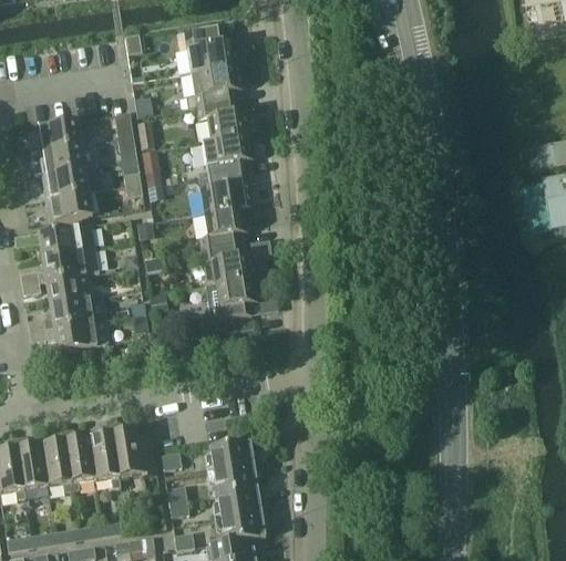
[(186,32),(173,34),(176,50),(181,74),(193,73),(193,72),(240,64),(236,41),(227,42),(225,27),(186,32)]
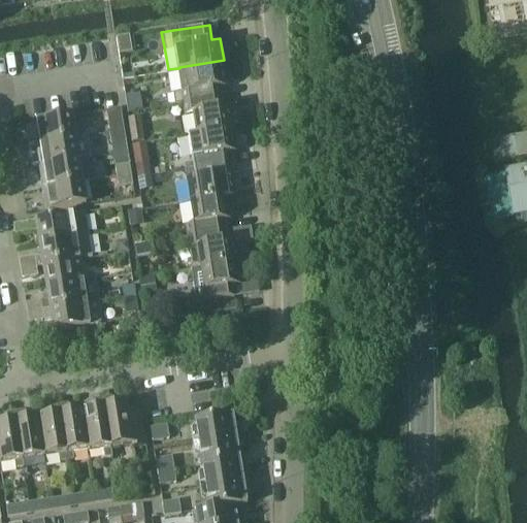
[(183,89),(174,90),(176,101),(185,100),(221,94),(219,85),(227,83),(224,60),(179,67),(179,68),(183,89)]
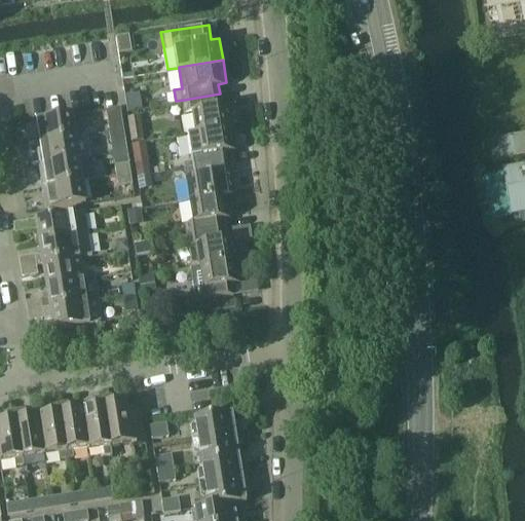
[(144,106),(141,89),(127,91),(129,108),(144,106)]
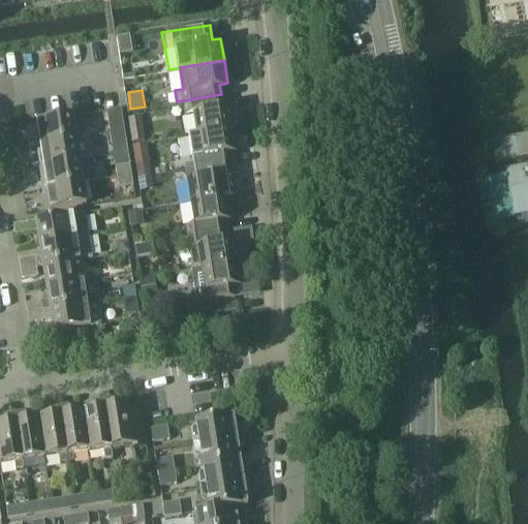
[(221,94),(185,100),(186,112),(194,110),(198,131),(235,126),(230,103),(222,104),(221,94)]
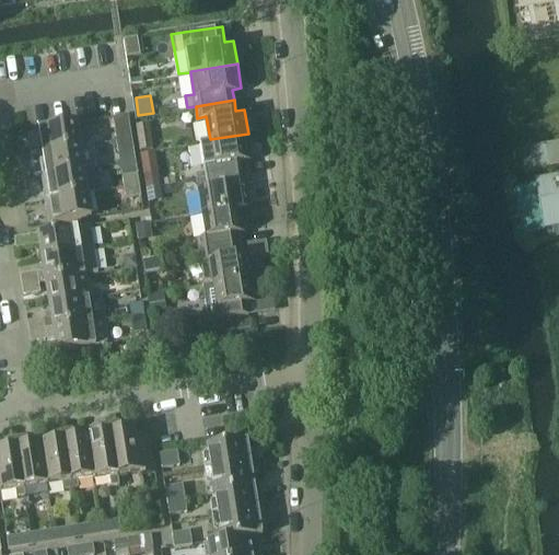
[(129,111),(114,113),(118,137),(134,135),(129,111)]
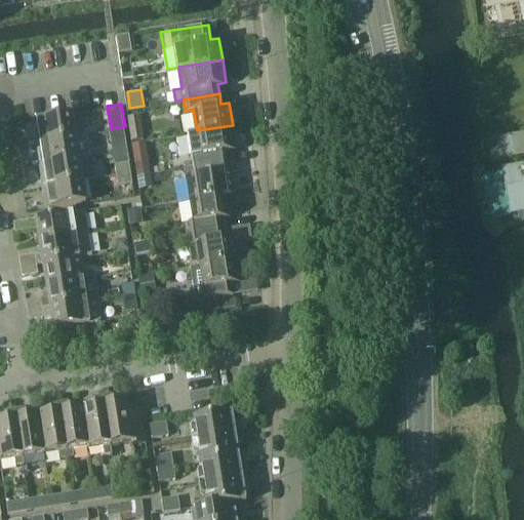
[(73,111),(34,117),(37,140),(76,133),(73,112),(73,111)]
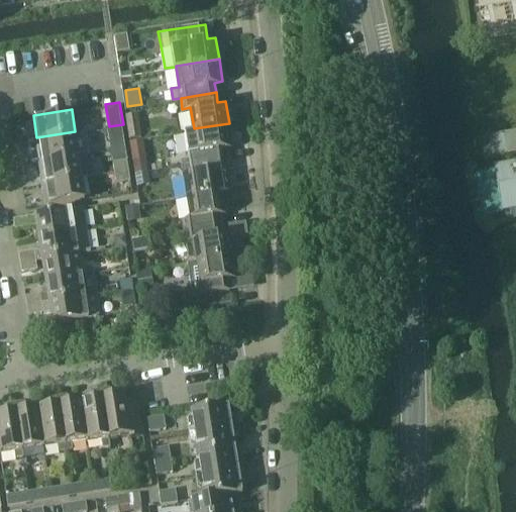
[(137,111),(127,112),(129,126),(131,137),(141,135),(137,111)]
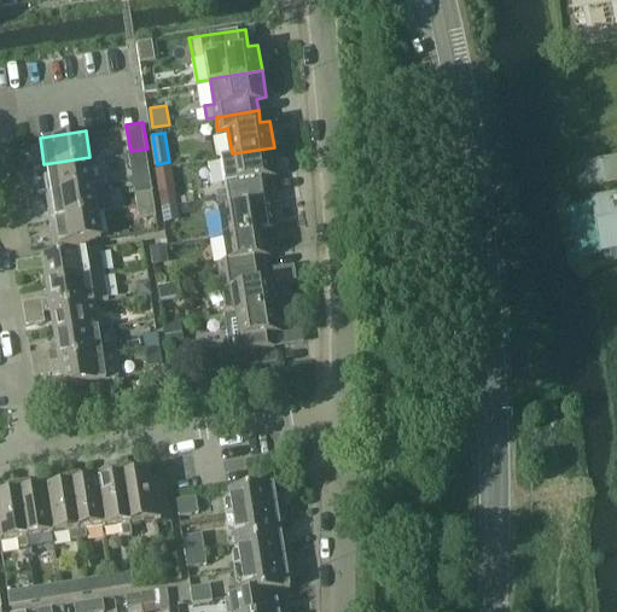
[(232,155),(221,156),(226,180),(228,193),(279,185),(278,174),(274,147),(232,153),(232,155)]
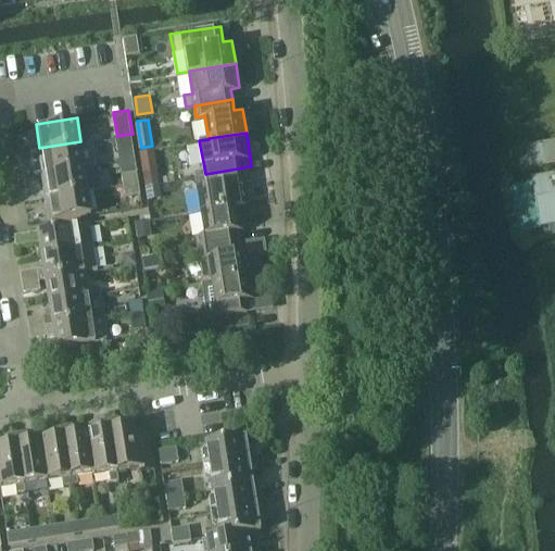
[(134,145),(133,134),(117,136),(118,147),(134,145)]
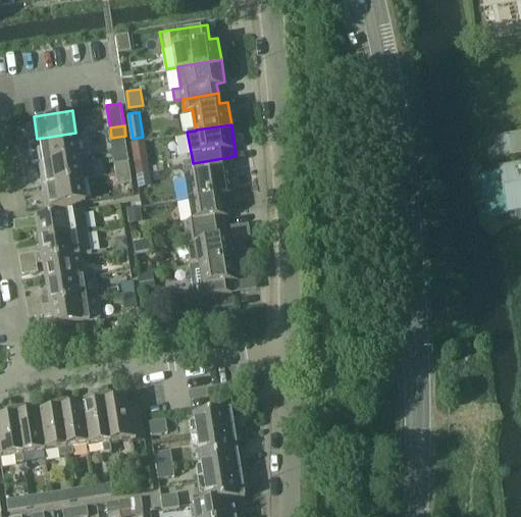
[(520,130),(490,136),(493,156),(520,151),(520,130)]
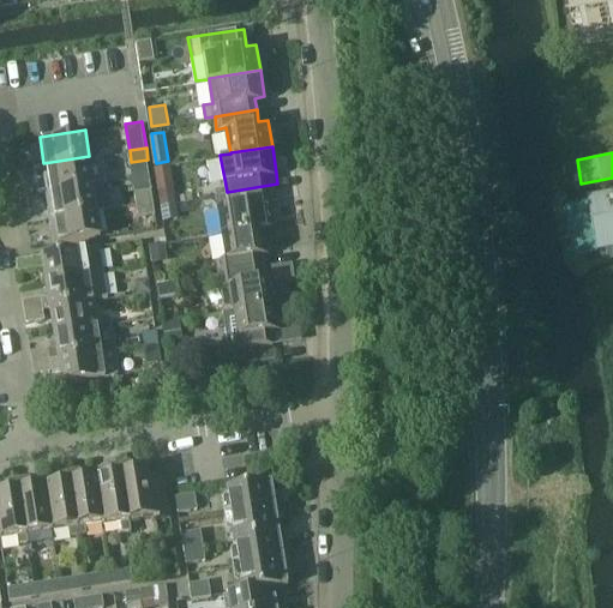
[(94,182),(108,180),(108,179),(103,154),(89,156),(43,163),(48,188),(92,181),(94,182)]
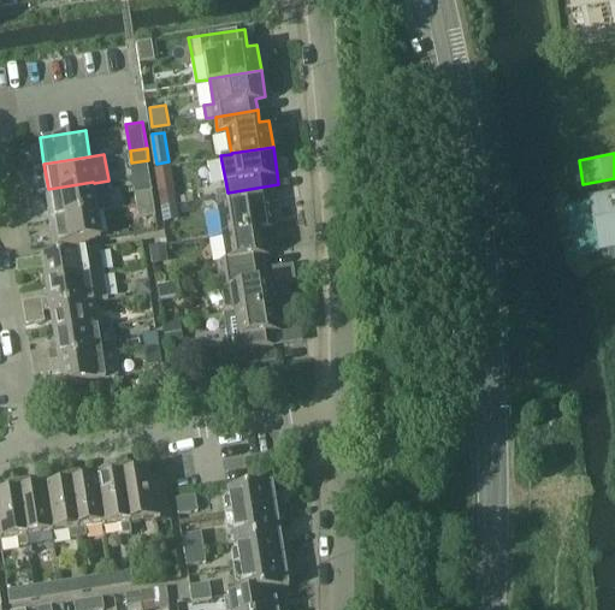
[(52,215),(98,208),(94,183),(93,182),(48,189),(52,215)]
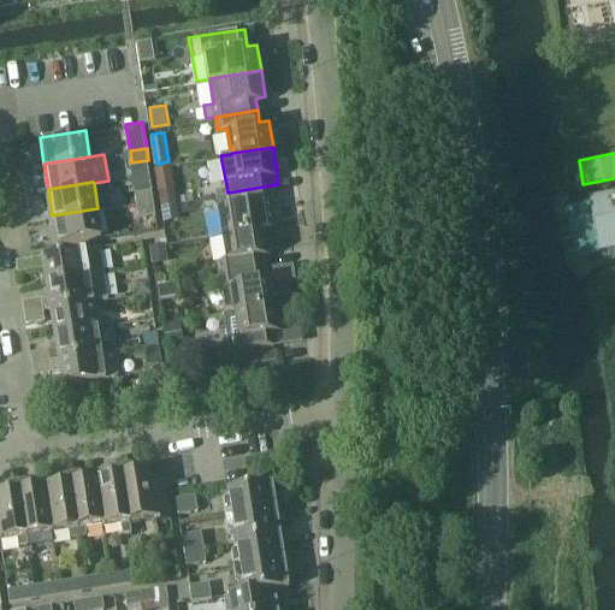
[(228,193),(218,194),(219,206),(224,232),(266,225),(266,226),(276,225),(273,209),(282,208),(278,184),(228,193)]
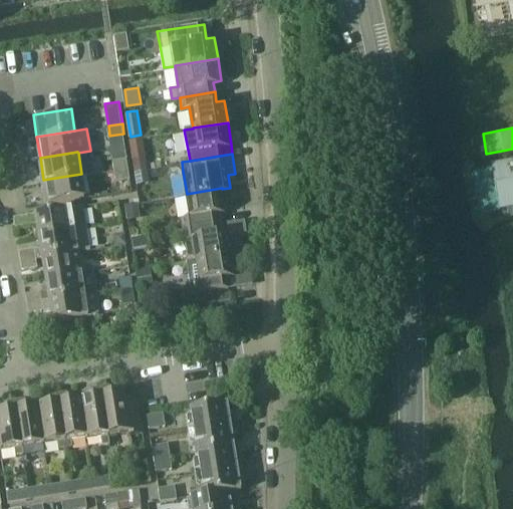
[(113,159),(106,160),(108,170),(115,169),(129,167),(127,156),(113,158),(113,159)]
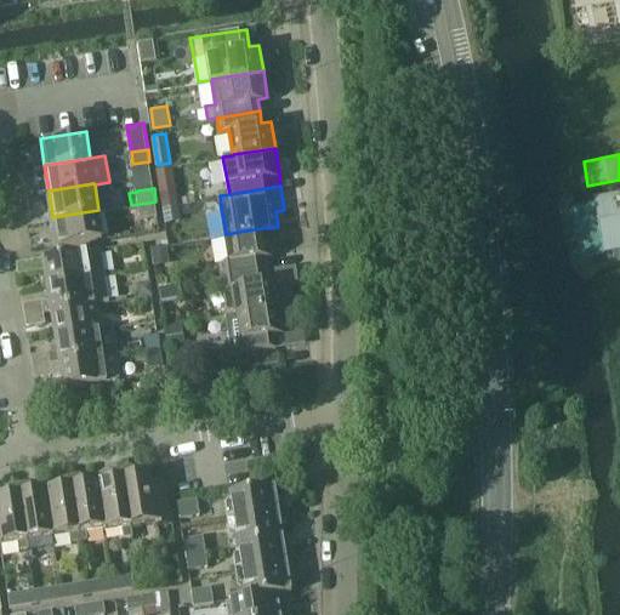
[(176,188),(161,191),(164,205),(178,203),(176,188)]
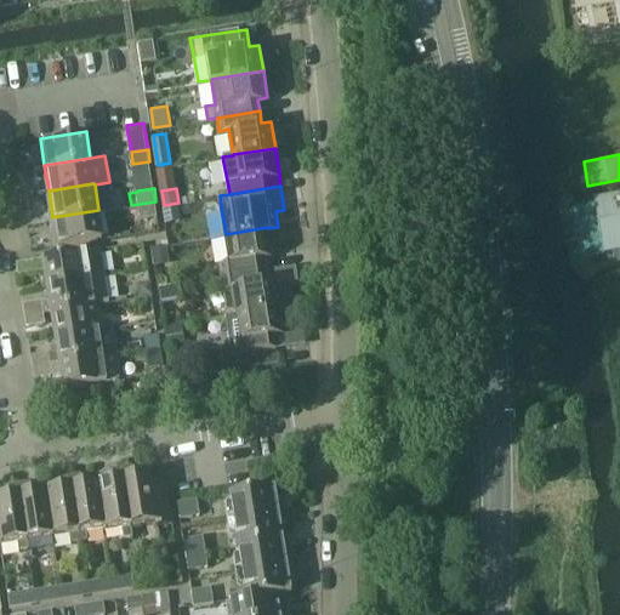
[(619,191),(596,195),(596,197),(606,251),(619,248),(619,191)]
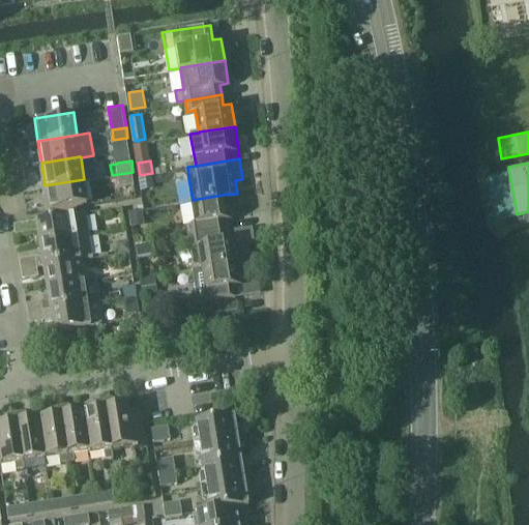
[(133,172),(119,174),(120,184),(135,182),(133,172)]
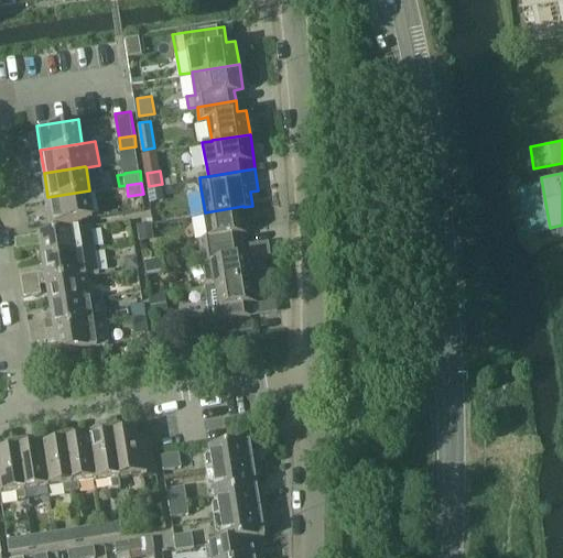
[(162,184),(149,186),(150,195),(151,199),(164,197),(162,184)]
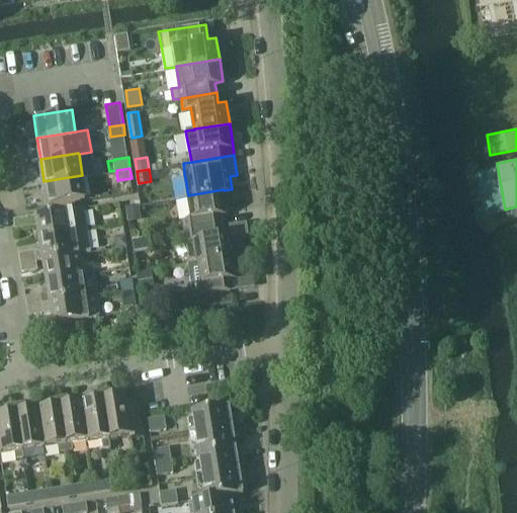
[(82,175),(44,181),(48,202),(85,196),(85,193),(91,192),(88,175),(82,176),(82,175)]
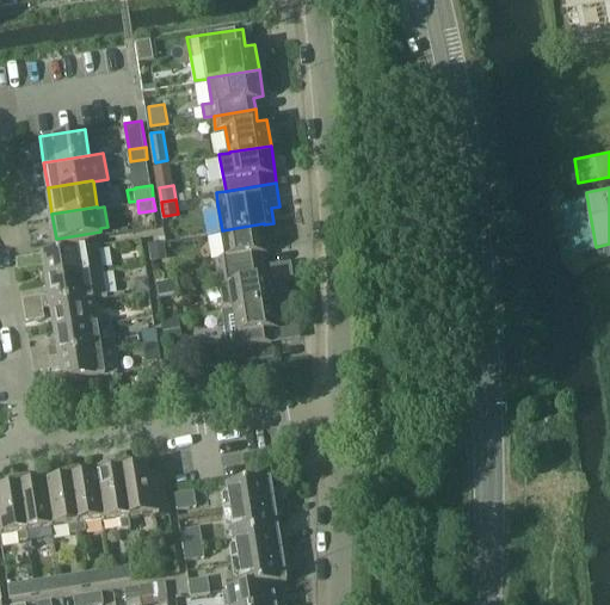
[(226,255),(216,257),(219,270),(260,263),(259,252),(267,249),(264,224),(264,223),(222,230),(226,255)]
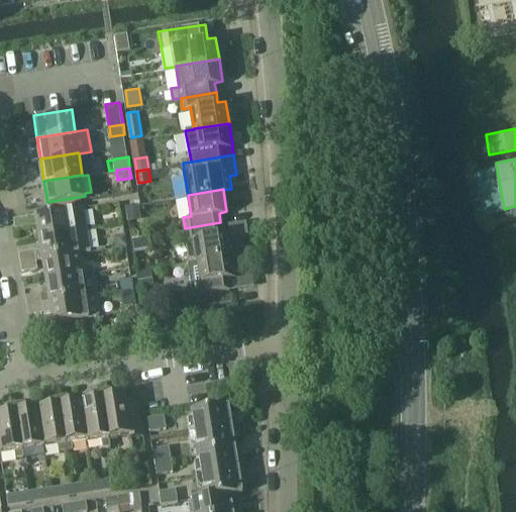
[(141,216),(139,202),(127,204),(129,217),(141,216)]
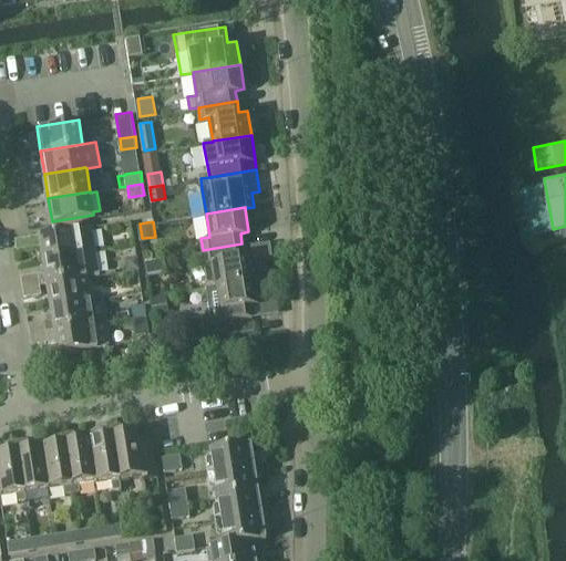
[(30,235),(16,237),(18,247),(41,243),(43,257),(96,248),(93,225),(81,226),(30,235)]
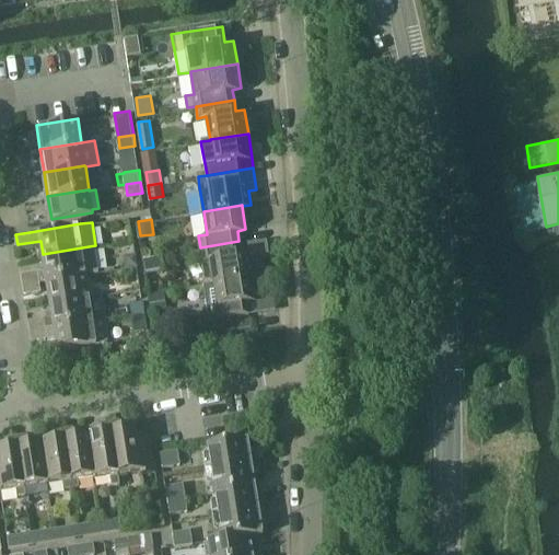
[(239,241),(200,247),(202,259),(205,281),(253,275),(249,251),(241,252),(239,241)]
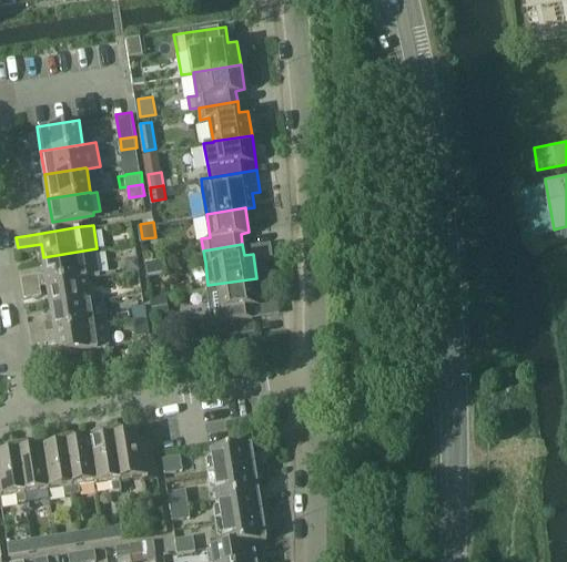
[(46,271),(22,275),(23,285),(48,281),(89,274),(100,273),(97,248),(43,257),(46,271)]
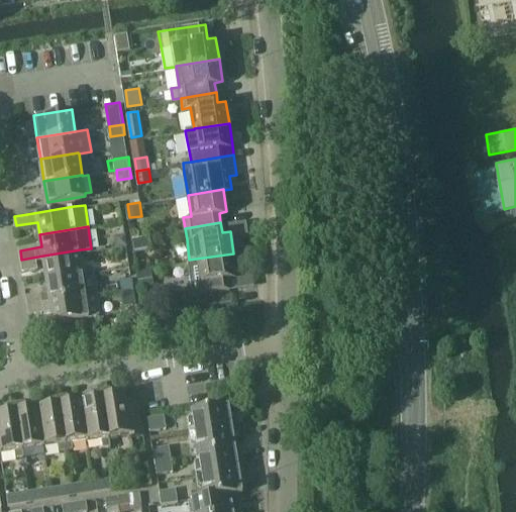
[(114,233),(116,244),(127,242),(125,231),(114,233)]
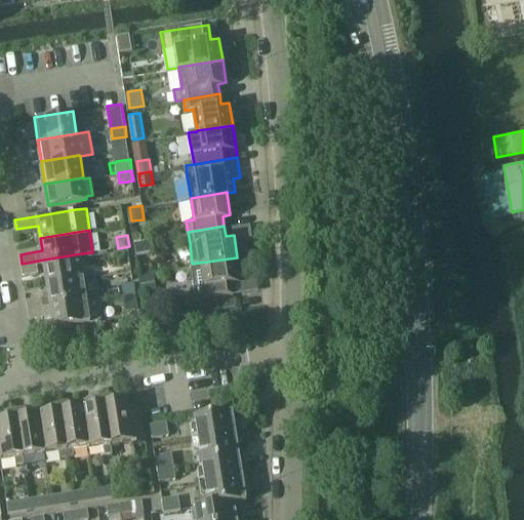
[(156,249),(154,237),(135,240),(137,252),(156,249)]
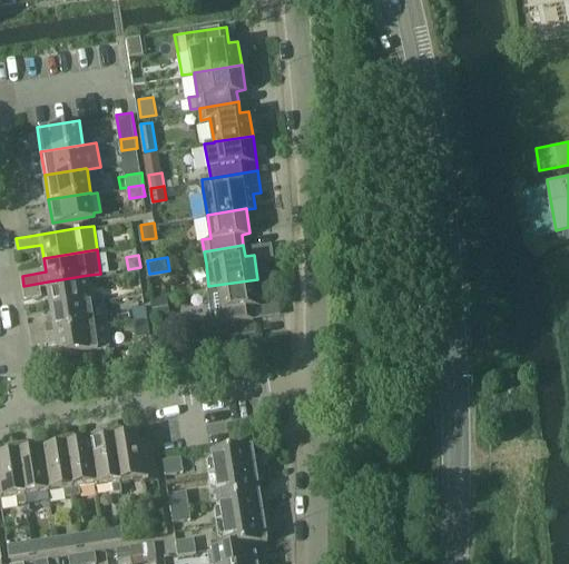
[(89,275),(48,282),(51,306),(94,299),(89,275)]
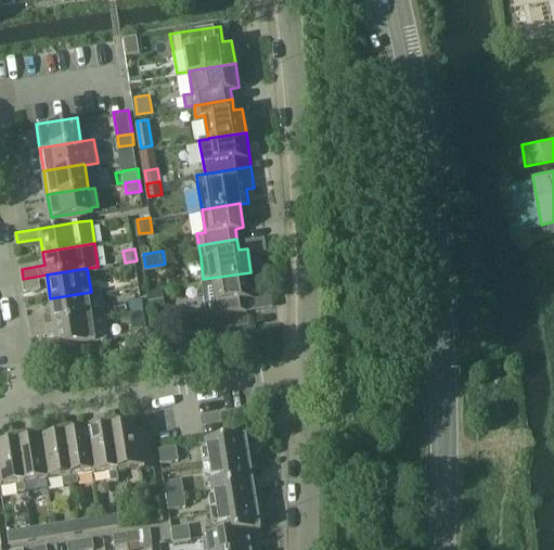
[(203,279),(202,280),(207,315),(209,315),(247,308),(246,297),(255,296),(254,291),(258,290),(255,275),(252,275),(250,272),(203,279)]
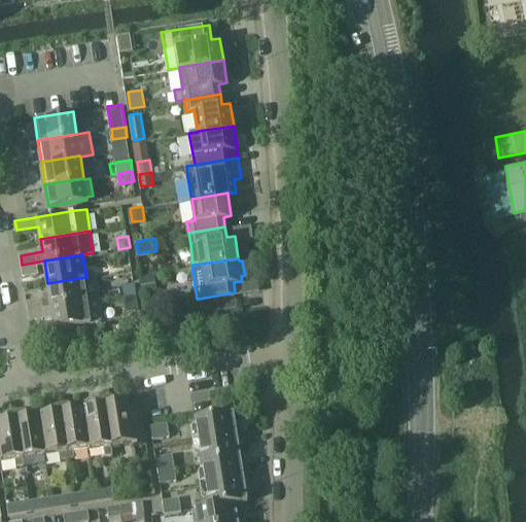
[(22,265),(23,275),(39,272),(37,262),(22,265)]
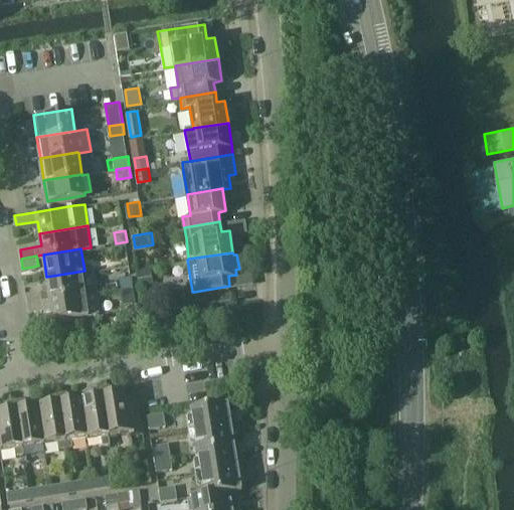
[(148,262),(136,264),(139,280),(151,278),(148,262)]
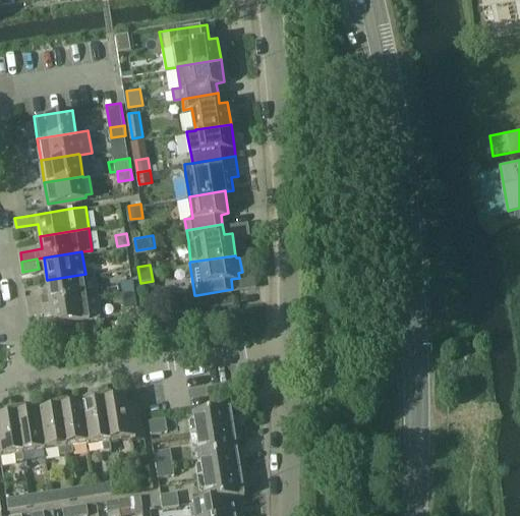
[(49,292),(26,295),(29,304),(50,301),(89,295),(99,293),(96,272),(85,274),(47,280),(49,292)]
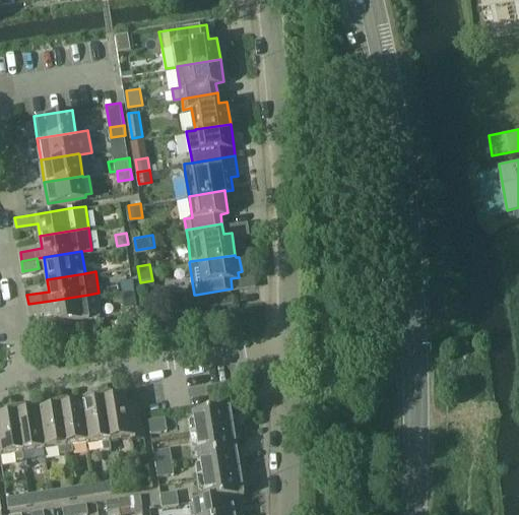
[(133,277),(121,279),(123,288),(135,287),(133,277)]
